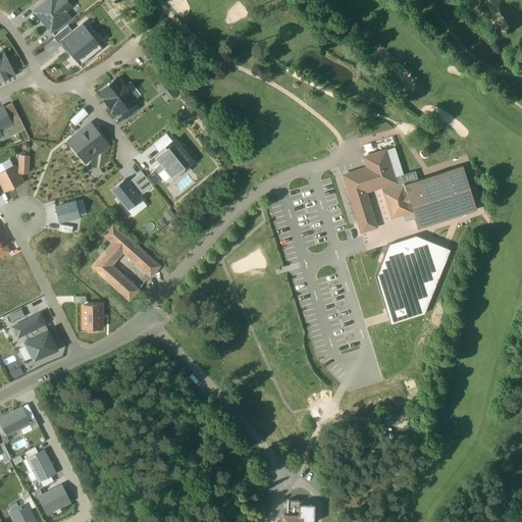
[(46,0),(44,2),(35,9),(50,30),(67,16),(63,11),(70,6),(65,0),(57,0),(56,1),(55,0),(46,0)]
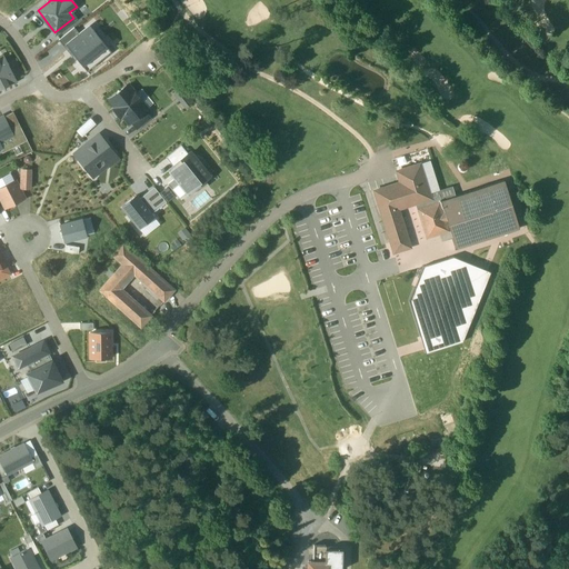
[(78,32),(65,42),(86,70),(111,51),(89,23),(78,32)]
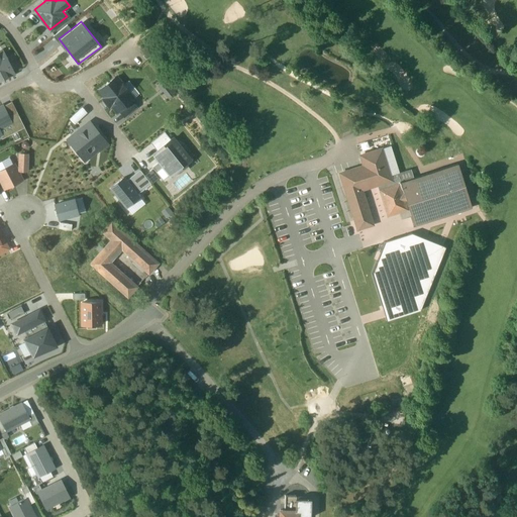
[(59,38),(71,29),(67,24),(55,33),(59,38)]
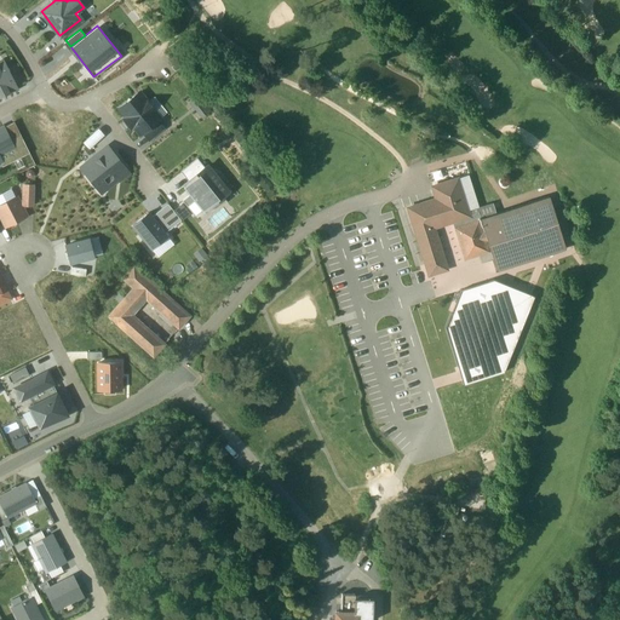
[(3,59),(0,61),(0,95),(16,86),(3,59)]
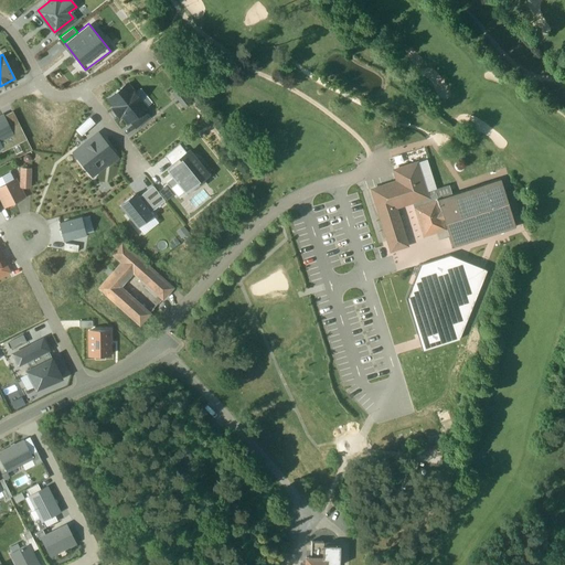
[(146,107),(126,82),(108,96),(115,103),(113,105),(117,112),(119,110),(128,121),(130,119),(145,108),(146,107)]
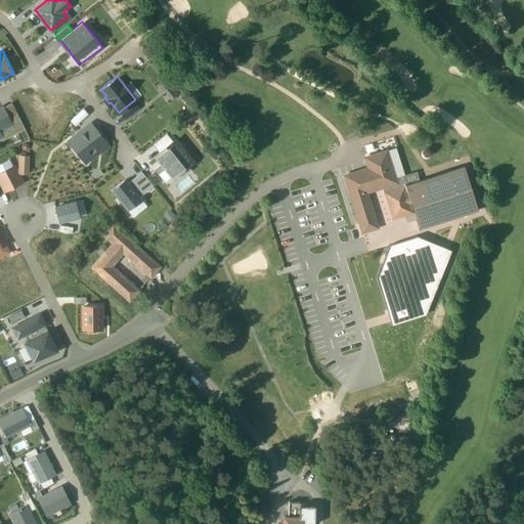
[(134,100),(121,111),(125,117),(139,106),(134,100)]
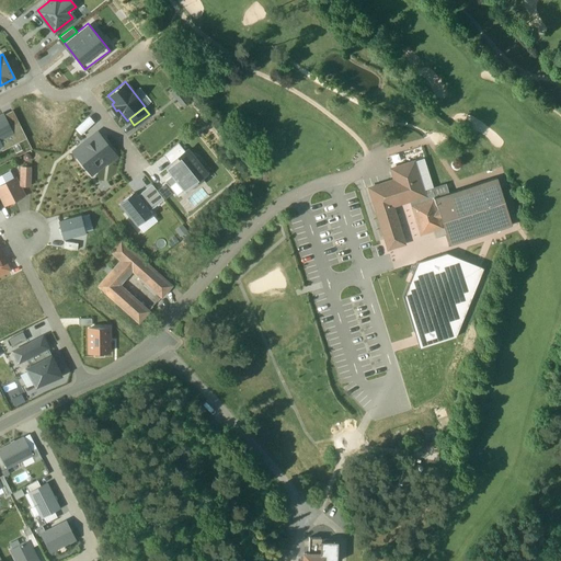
[(0,137),(0,142),(1,145),(2,148),(18,139),(25,136),(12,110),(2,114),(11,132),(0,137)]
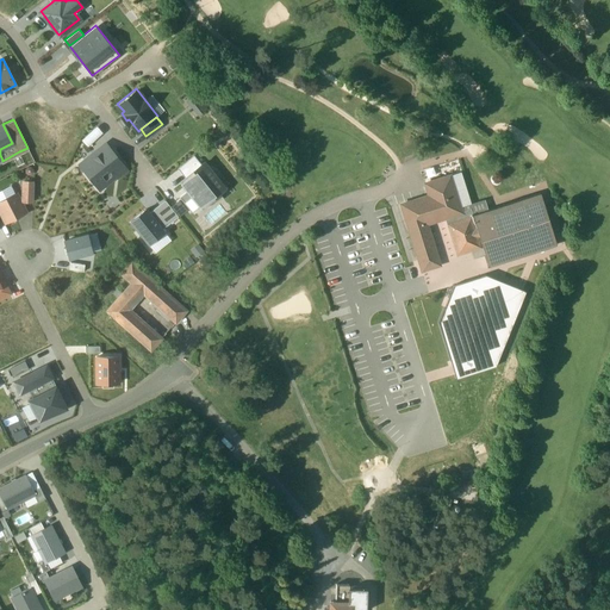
[(0,149),(12,143),(2,124),(2,123),(0,124),(0,149)]
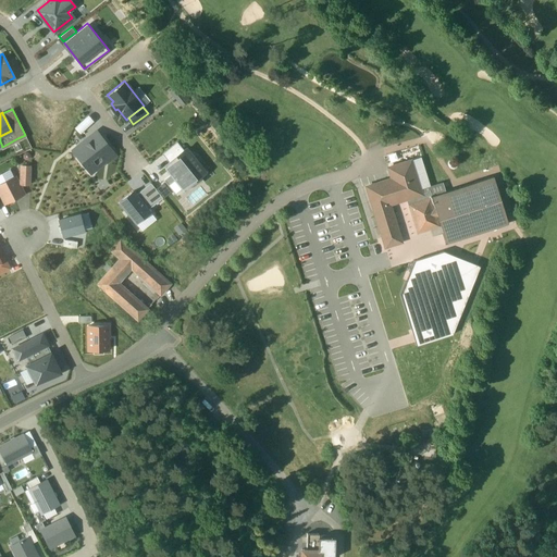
[(87,113),(74,125),(79,132),(93,119),(87,113)]
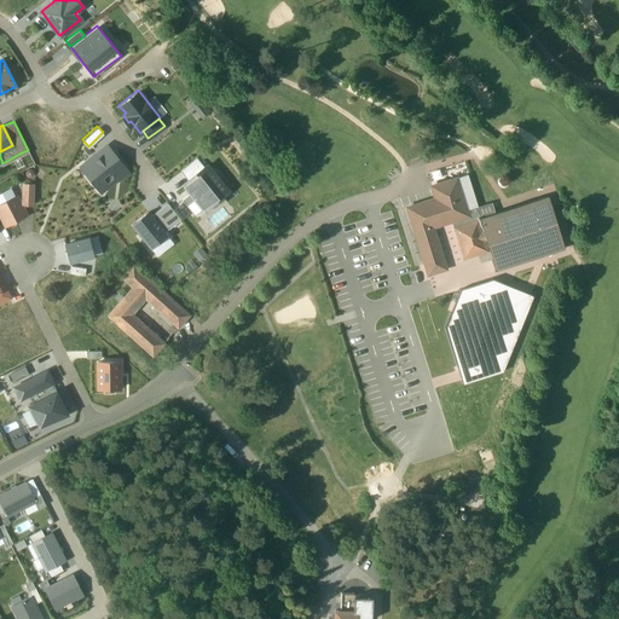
[(80,166),(85,172),(103,158),(98,151),(80,166)]
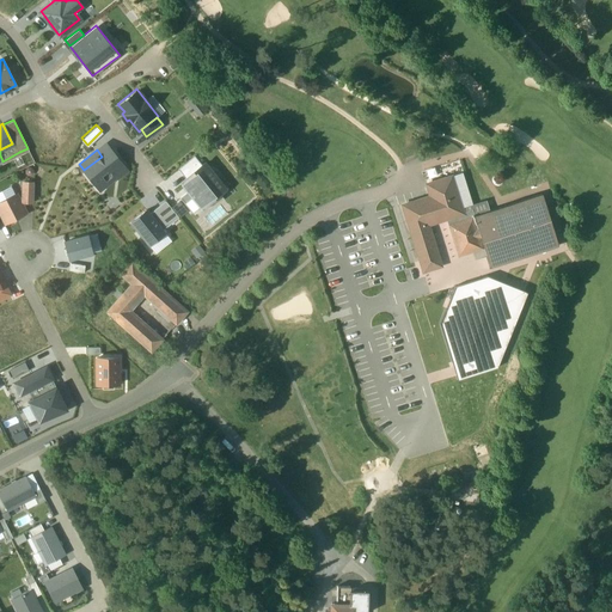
[(110,150),(102,157),(84,170),(99,189),(126,167),(110,150)]
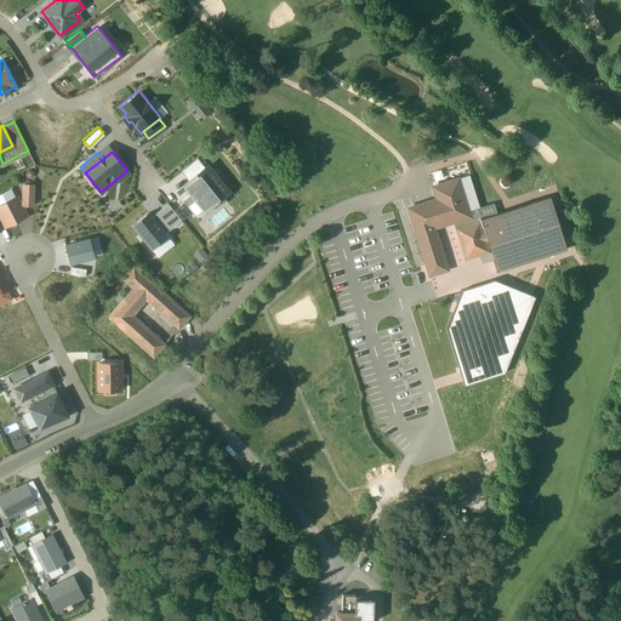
[(189,178),(191,181),(198,175),(195,172),(204,165),(197,157),(181,170),(188,178),(189,178)]
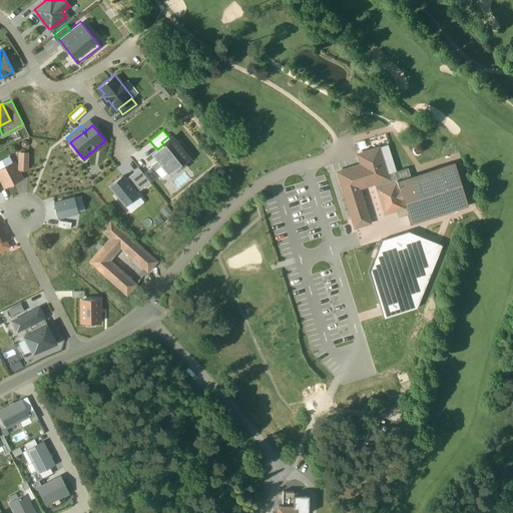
[(167,171),(178,162),(179,164),(188,156),(171,134),(168,136),(161,142),(163,144),(157,149),(152,153),(157,158),(160,163),(167,171)]
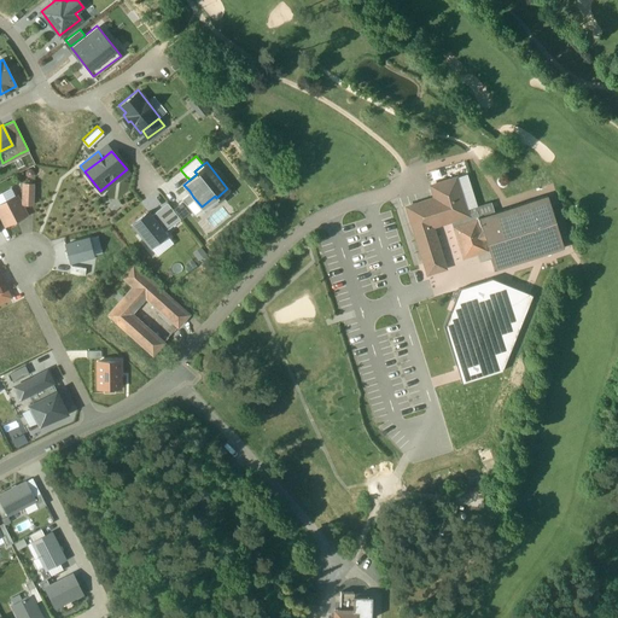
[(476,208),(466,211),(454,174),(429,182),(433,194),(404,204),(424,266),(425,266),(426,269),(443,264),(442,260),(430,223),(452,216),(453,223),(461,252),(484,245),(481,235),(483,234),(477,214),(476,208)]
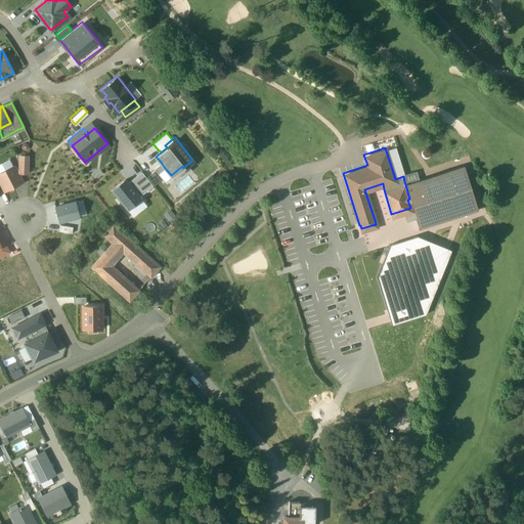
[(28,156),(19,155),(18,171),(19,172),(28,172),(28,156)]
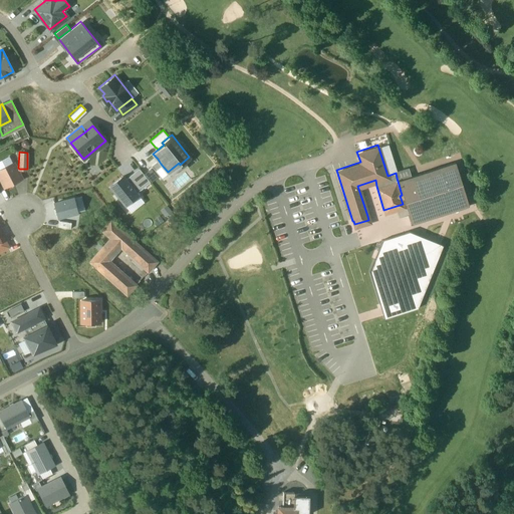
[(155,170),(161,164),(158,159),(151,165),(155,170)]
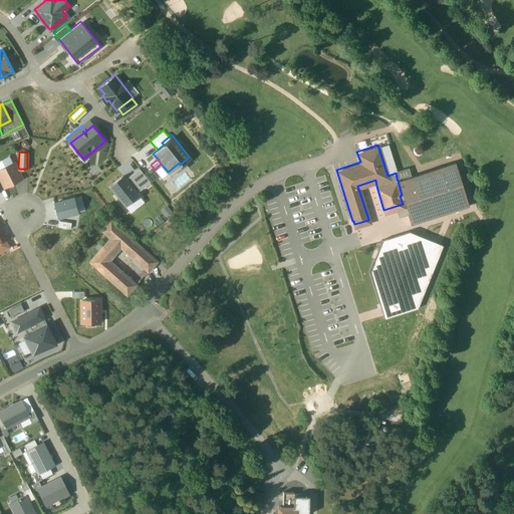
[(397,178),(402,195),(411,222),(468,204),(454,160),(397,178)]
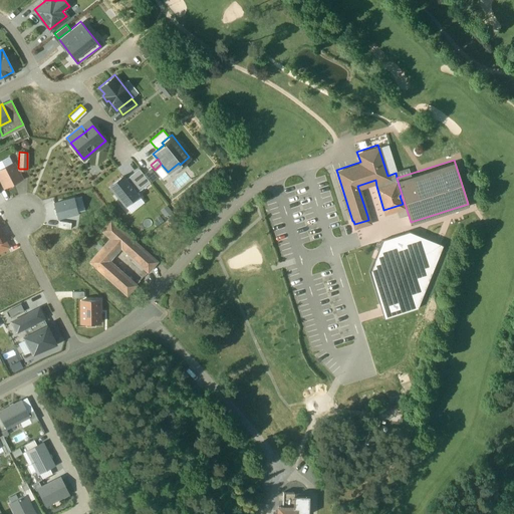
[(13,163),(0,169),(0,177),(4,186),(21,178),(13,163)]
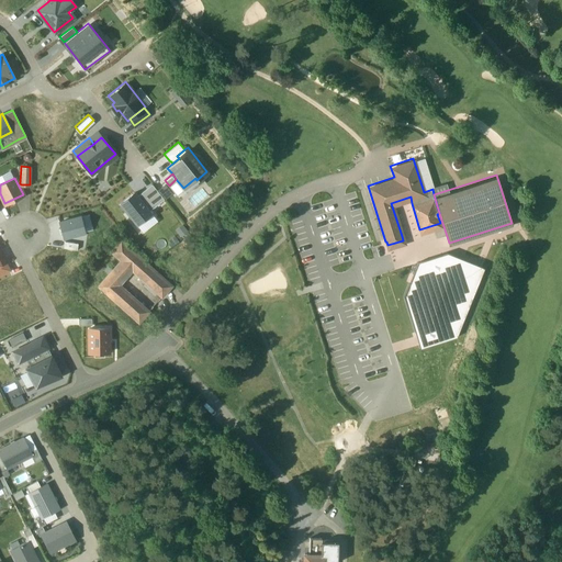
[(152,182),(142,191),(154,206),(164,198),(152,182)]
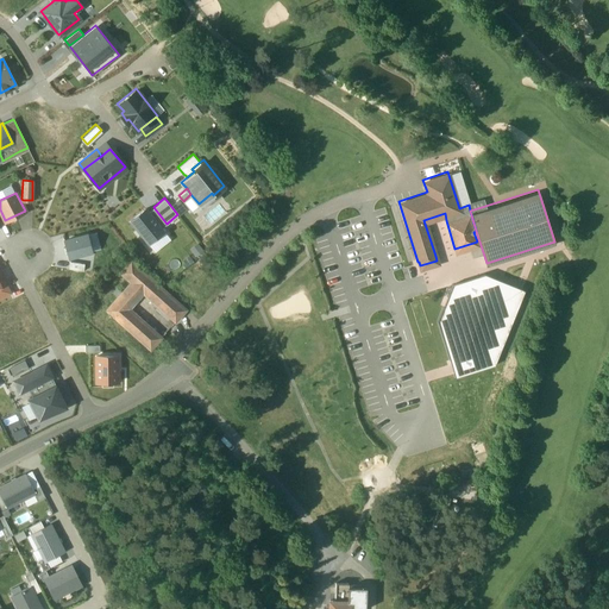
[(149,211),(145,207),(130,220),(148,243),(164,230),(162,226),(167,224),(154,207),(149,211)]
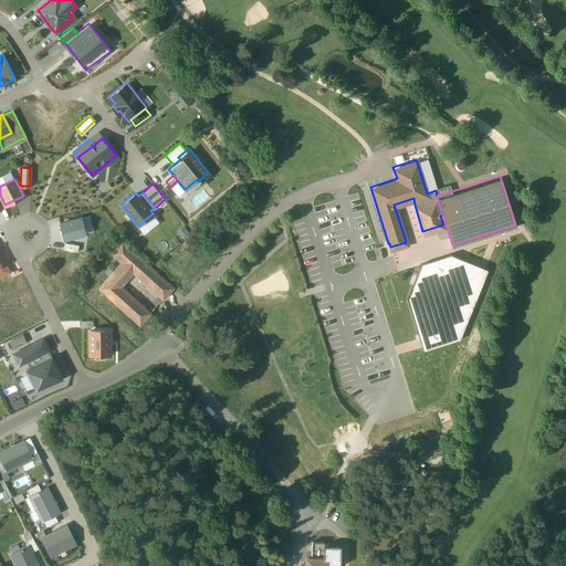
[(81,217),(59,222),(63,238),(84,232),(81,217)]
